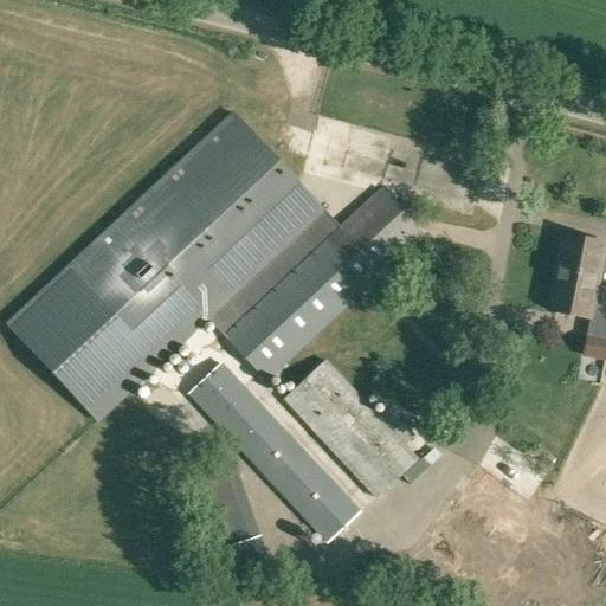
[(268,382),(366,290),(378,303),(392,290),(380,277),(424,236),(381,189),(340,229),(233,114),(8,324),(98,421),(208,318),(268,382)]
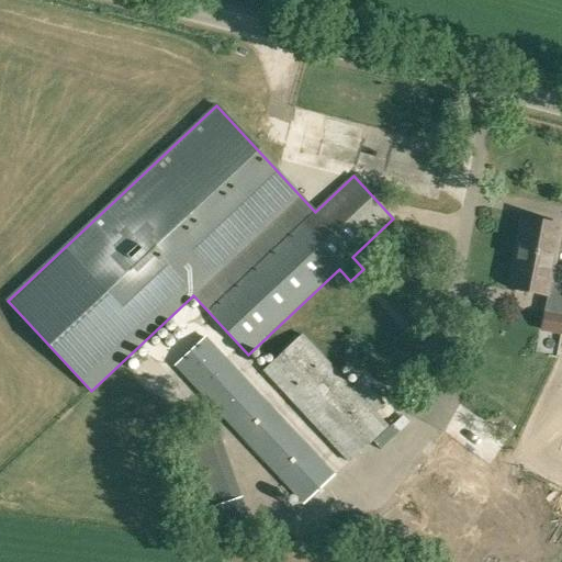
[(548,296),(561,226),(521,217),(507,289),(548,296)]
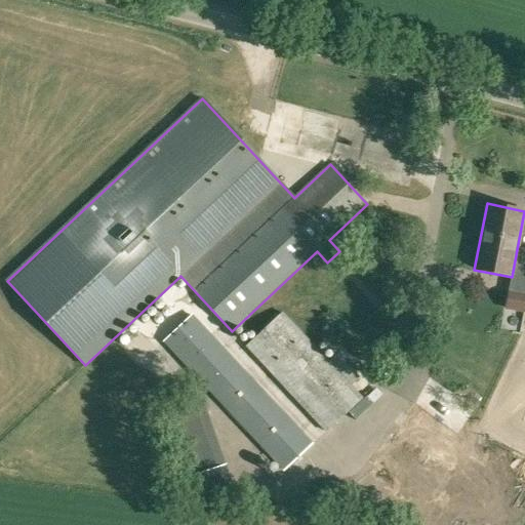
[(510,325),(524,331),(524,327),(524,313),(516,310),(510,325)]
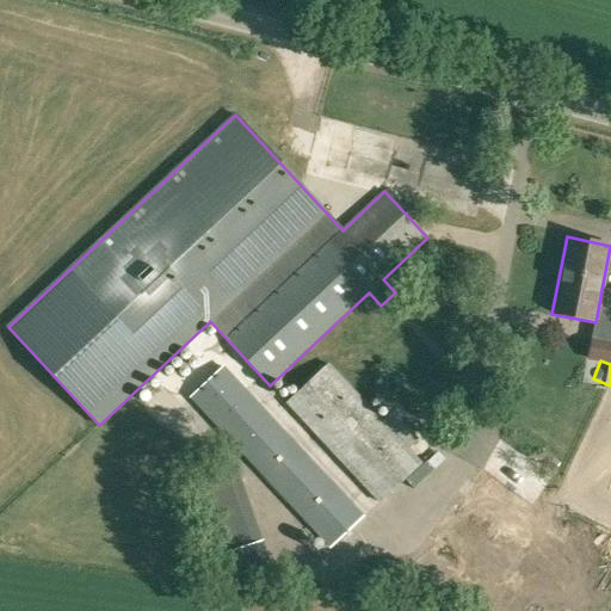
[(383,420),(370,407),(329,363),(285,403),(380,504),(423,463),(409,449),(419,439),(393,411),(383,420)]
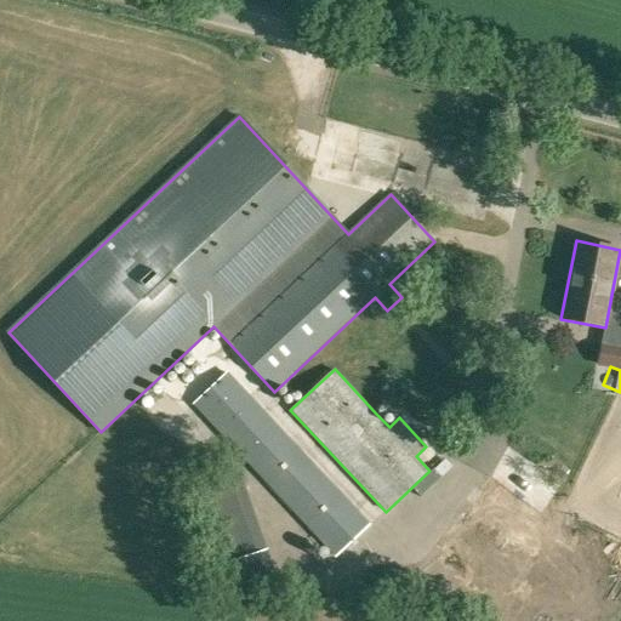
[(335,558),(370,525),(227,371),(192,404),(335,558)]
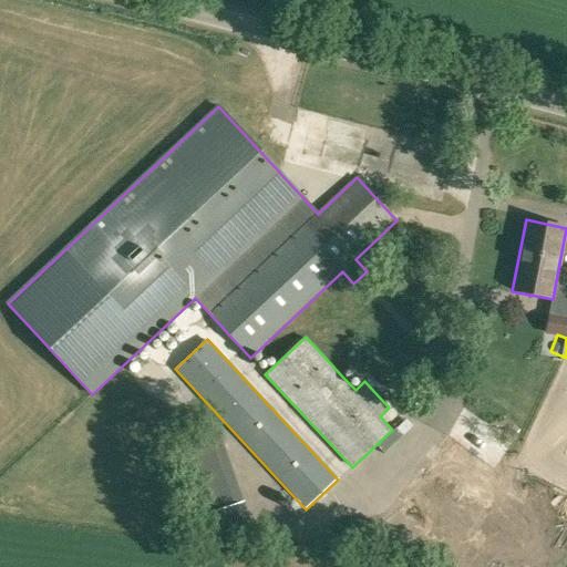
[(250,523),(216,426),(168,443),(202,539),(250,523)]
